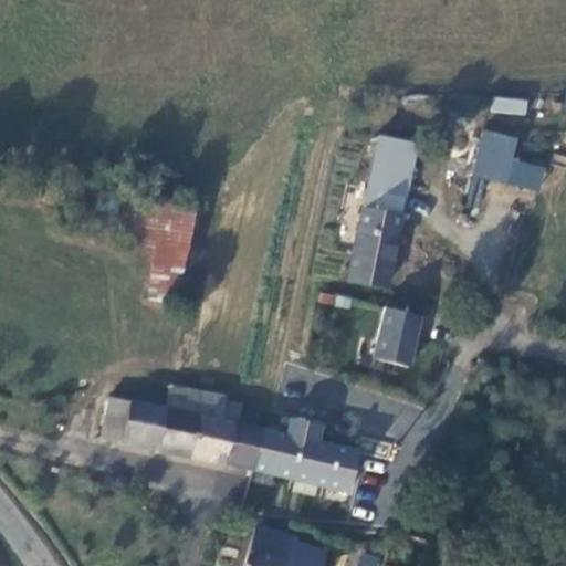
[(492,95),(490,111),(525,116),(527,101),(492,95)]
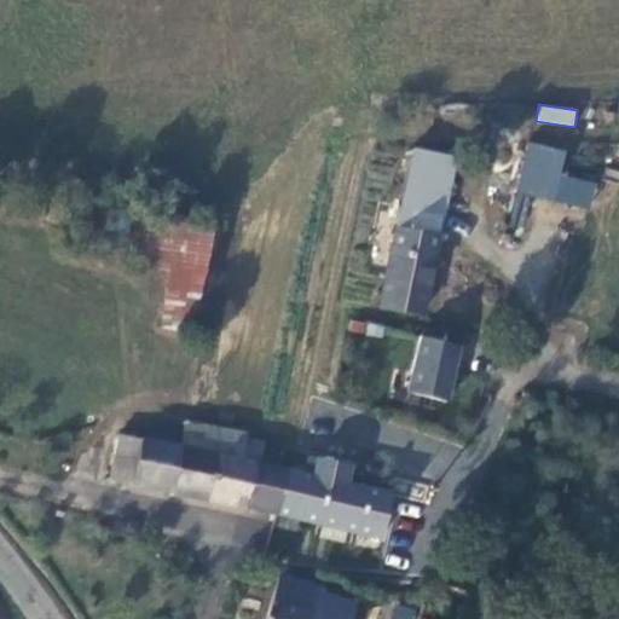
[(524,143),(516,196),(591,204),(594,179),(562,175),(566,148),(524,143)]
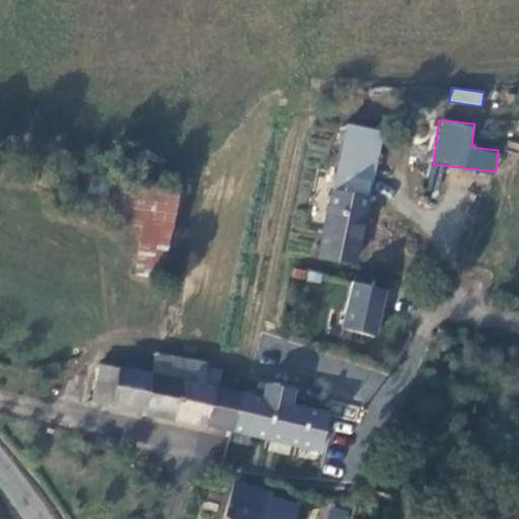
[(343,122),(319,260),(360,267),(382,129),(343,122)]
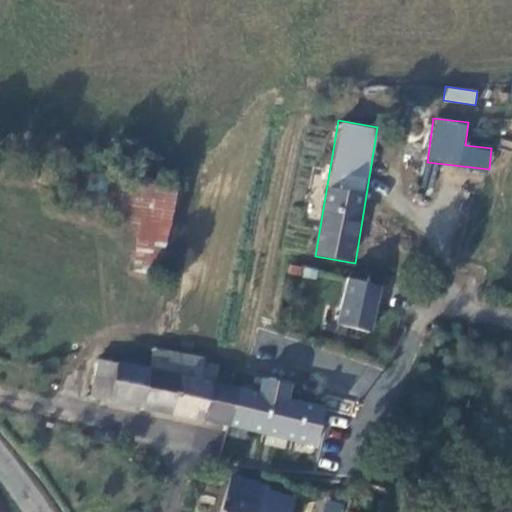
[(134,270),(163,274),(175,187),(122,177),(114,218),(141,220),(134,270)]
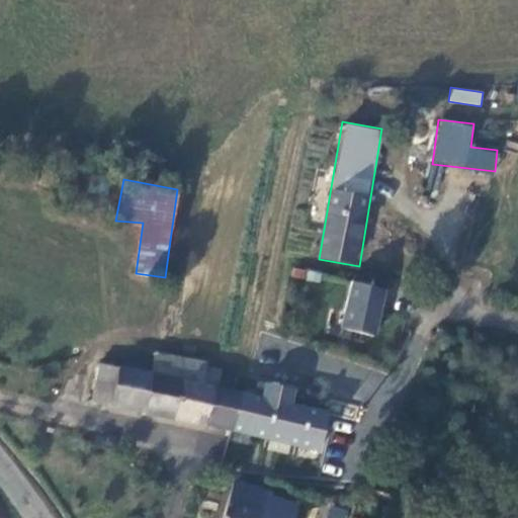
[(291,277),(319,280),(320,270),(292,267),(291,277)]
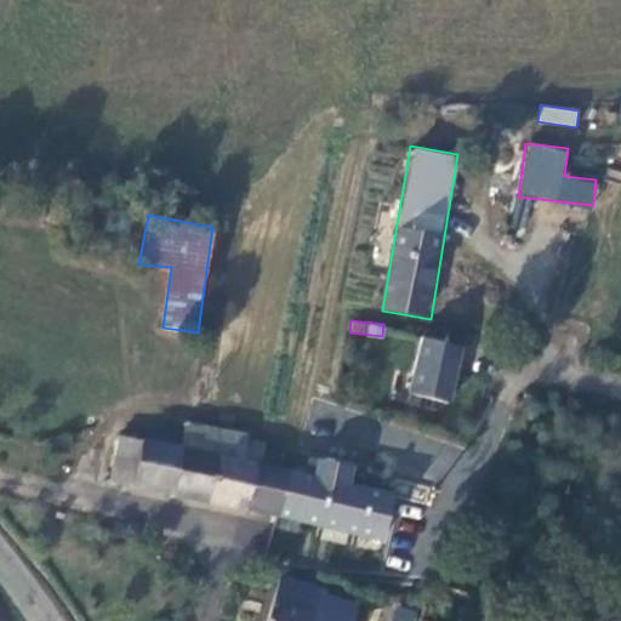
[(451,400),(465,345),(422,336),(410,392),(451,400)]
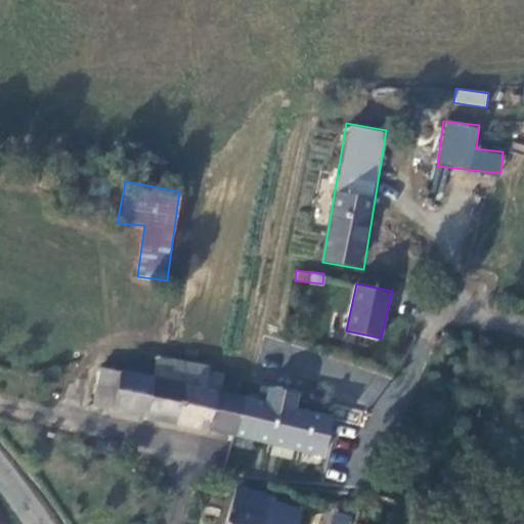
[(325,454),(332,415),(205,388),(210,365),(157,354),(153,376),(121,370),(114,411),(325,454)]
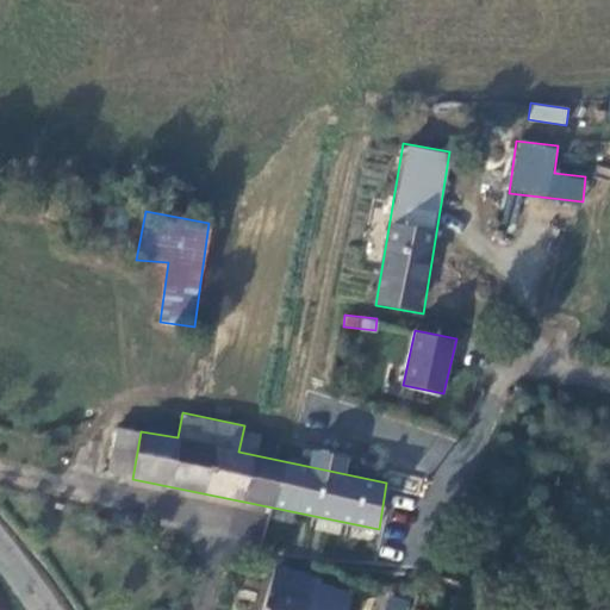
[(109,473),(132,479),(141,431),(118,428),(109,473)]
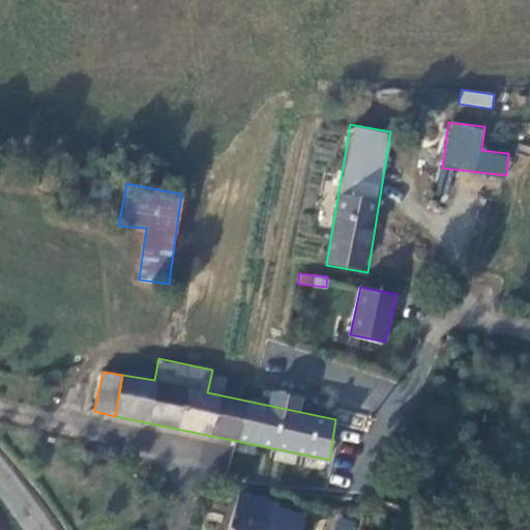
[(276,501),(242,490),(228,529),(303,529),(307,517),(275,506),(276,501)]
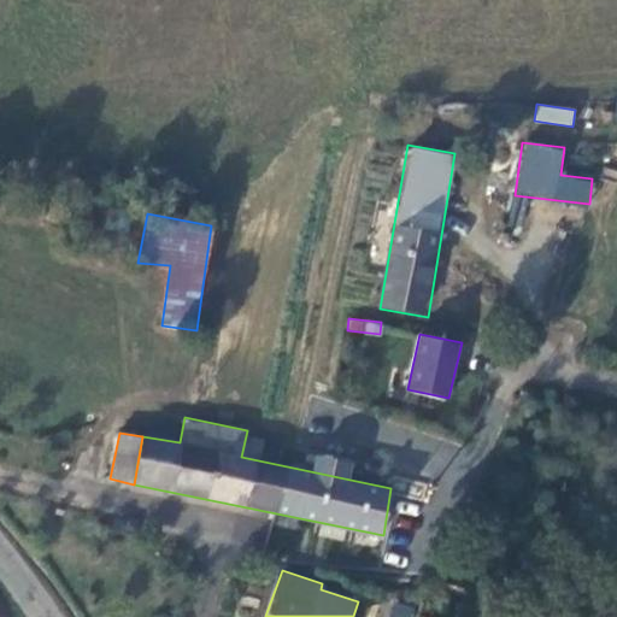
[(415,616),(417,609),(393,601),(388,616),(415,616)]
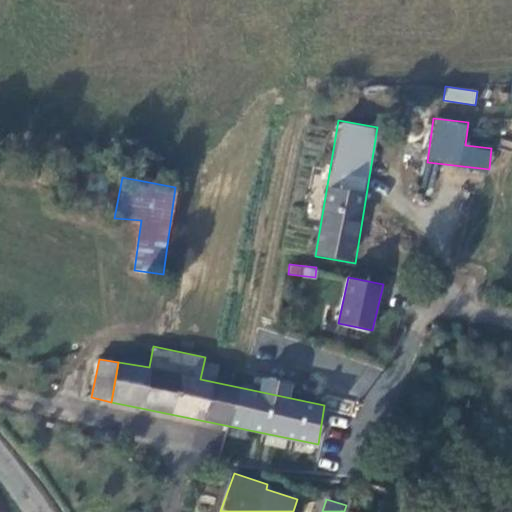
All buildings are outlined.
